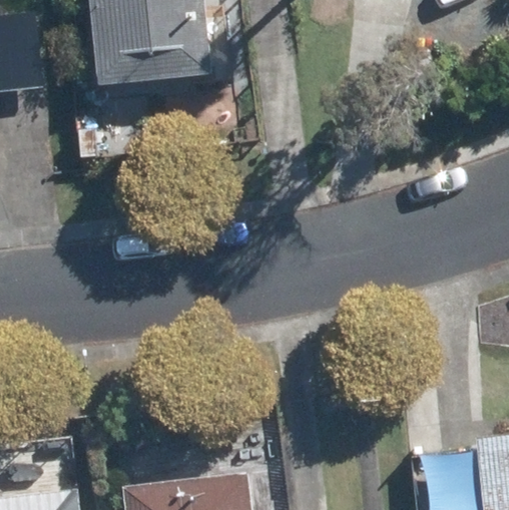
[(86,0),(95,85),(211,74),(203,0),(86,0)]
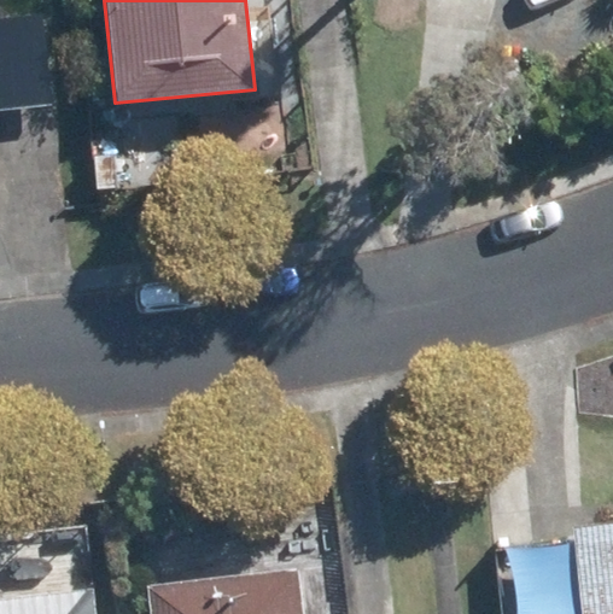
[(0,111),(53,105),(42,11),(0,15),(0,111)]
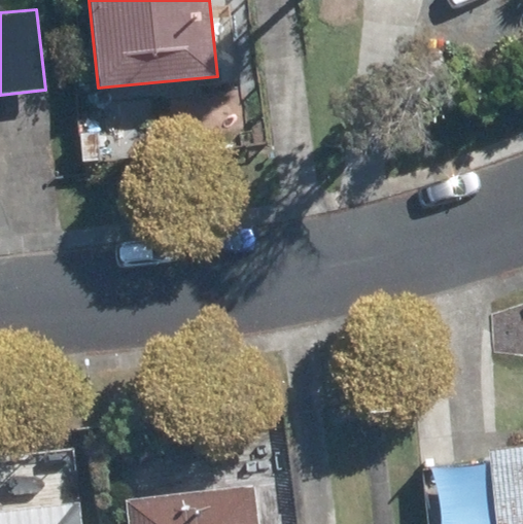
[(502,523),(522,523),(522,447),(496,450),(502,523)]
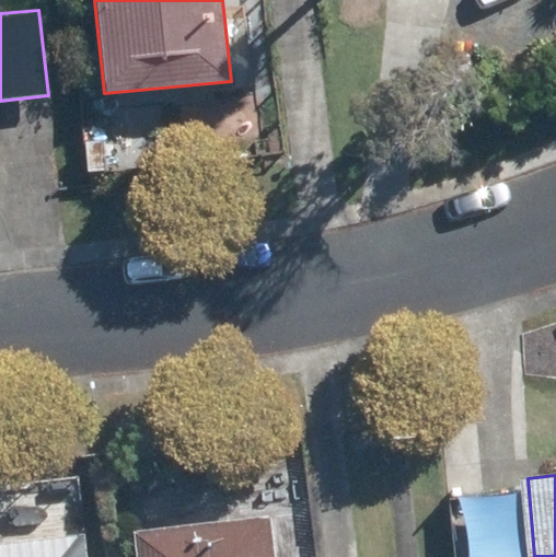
[(275,556),(270,518),(134,534),(136,556),(275,556)]
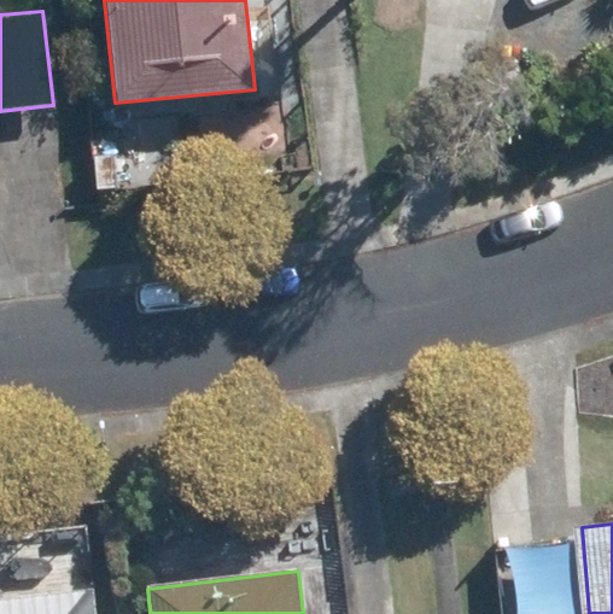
[(97,613),(95,590),(0,601),(0,613),(97,613)]
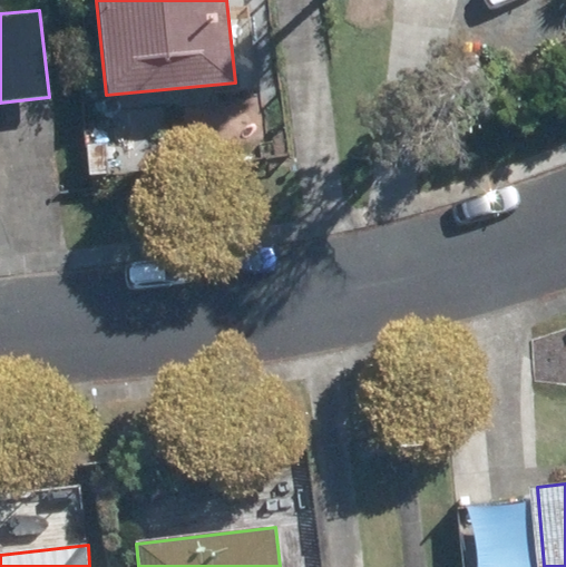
All buildings are outlined.
